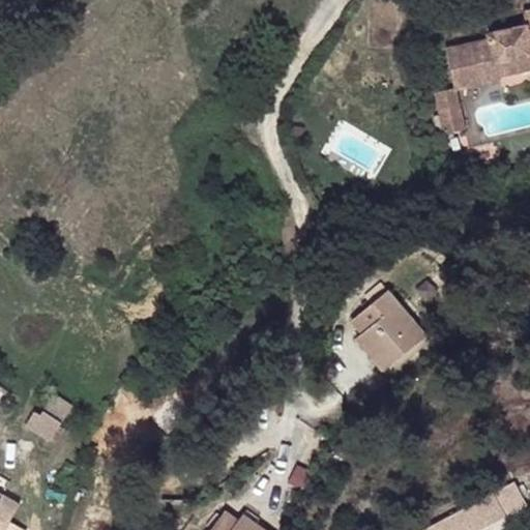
[(529,9),(524,11),(527,24),(487,33),(488,38),(446,49),(455,89),(500,79),(500,77),(497,64),(529,56),(529,9)]
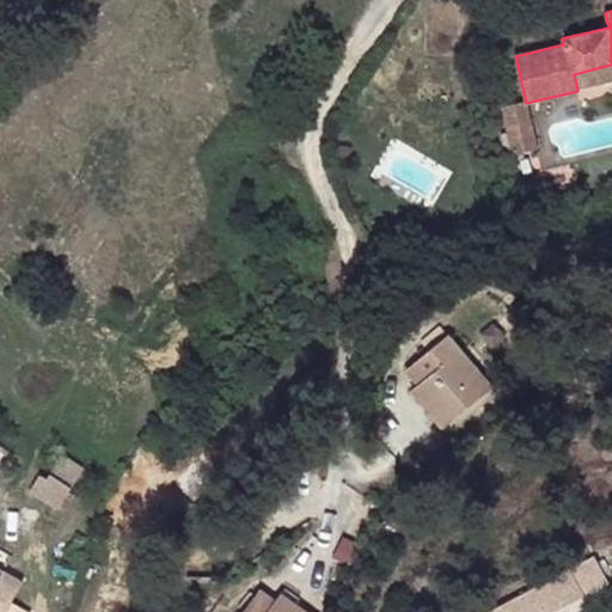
[(577,89),(611,80),(611,65),(574,74),(577,89)]
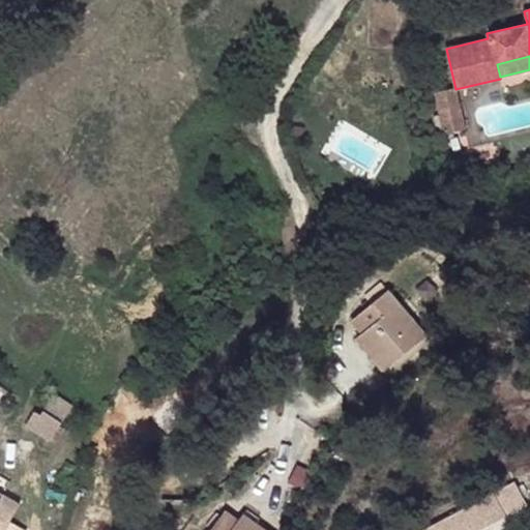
[(428,335),(388,290),(352,320),(363,332),(378,350),(372,355),(384,371),(428,335)]
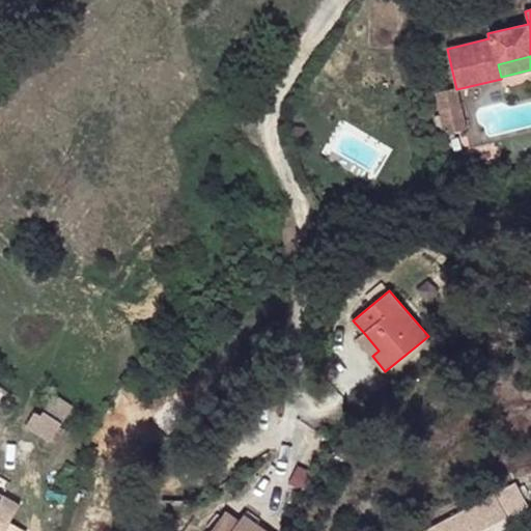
[(379,351),(364,333),(357,338),(372,356),(379,351)]
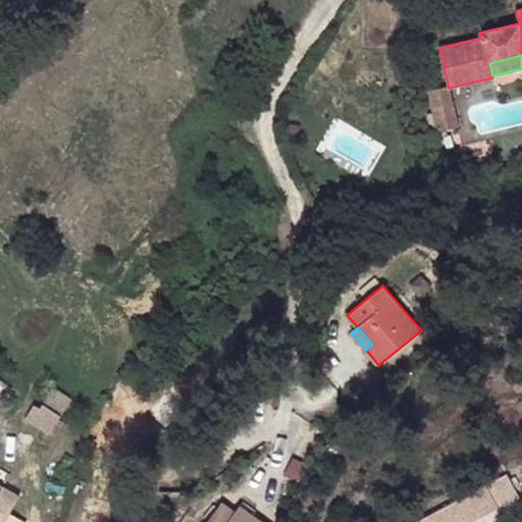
[(49,434),(71,401),(52,389),(40,407),(35,405),(25,418),(49,434)]
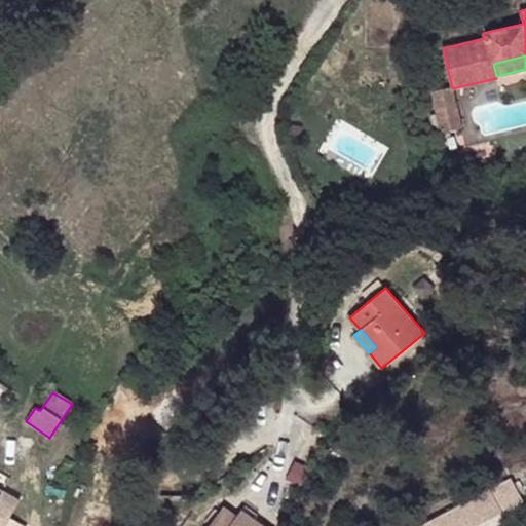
[(490,487),(502,510),(523,499),(511,477),(490,487)]
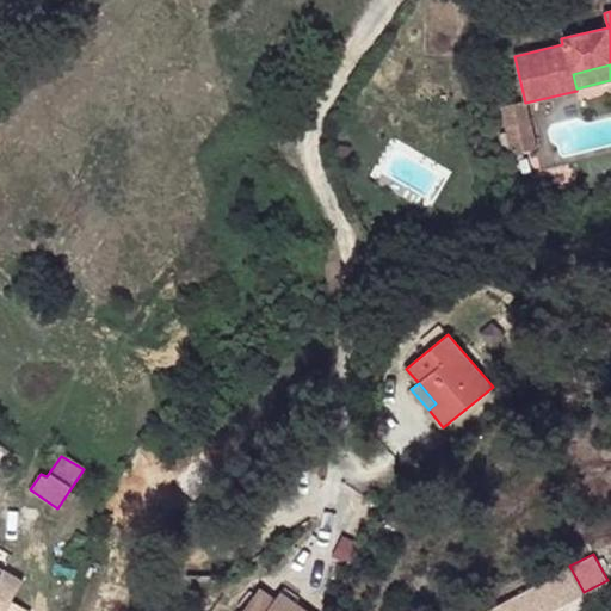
[(569,566),(483,610),(548,610),(584,592),(569,566)]
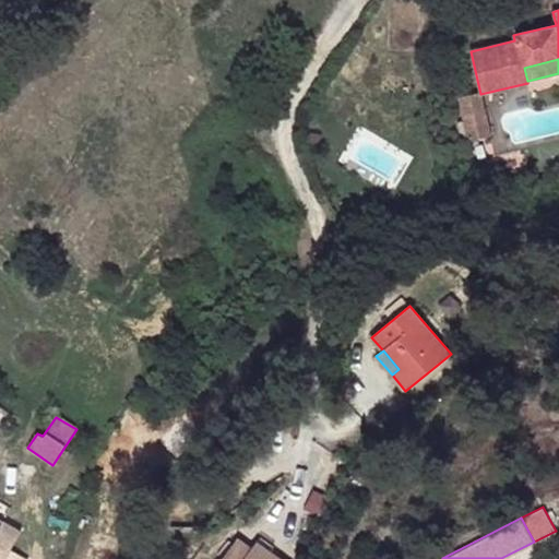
[(0,558),(3,558),(20,531),(0,519),(0,558)]
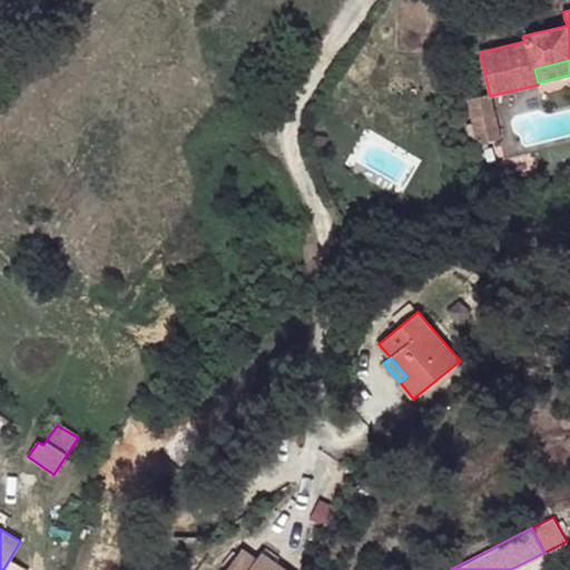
[(286,569),(282,567),(279,569),(273,569),(257,559),(243,548),(226,569),(286,569)]
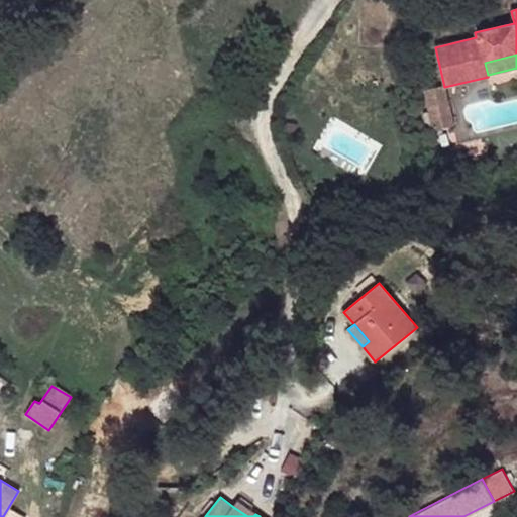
[(253,516),(255,514),(238,501),(233,507),(247,516),(253,516)]
